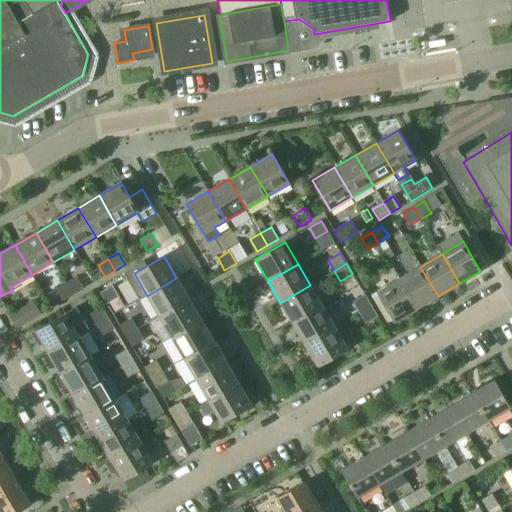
[(420,267),(400,279),(417,308),(438,296),(420,267)]
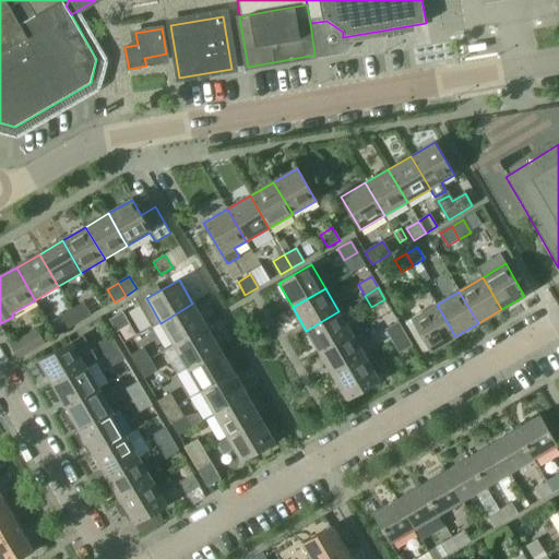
[(83,302),(72,309),(80,322),(91,316),(83,302)]
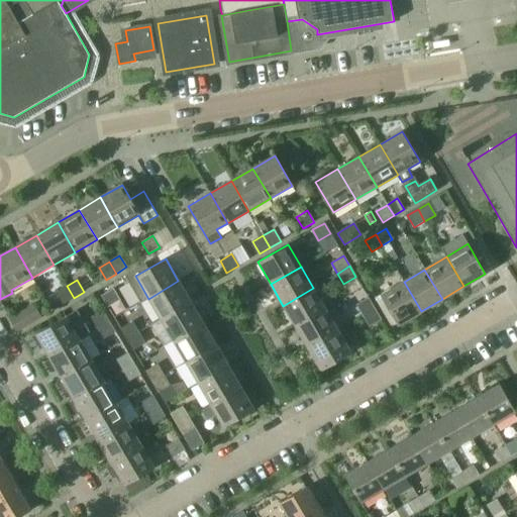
[(148,299),(161,319),(191,302),(178,281),(148,299)]
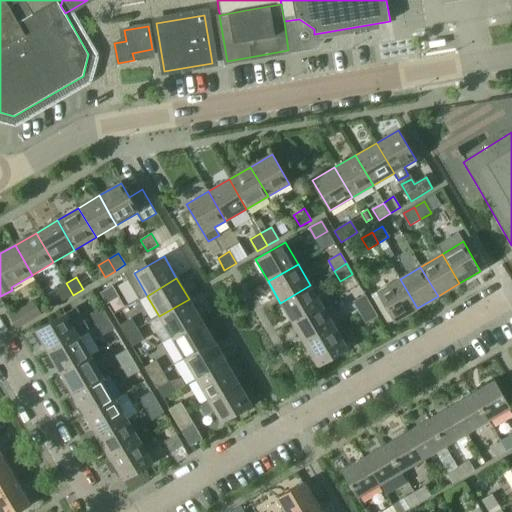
[(408,313),(417,308),(400,279),(378,292),(395,321),(396,320),(399,323),(410,317),(408,313)]
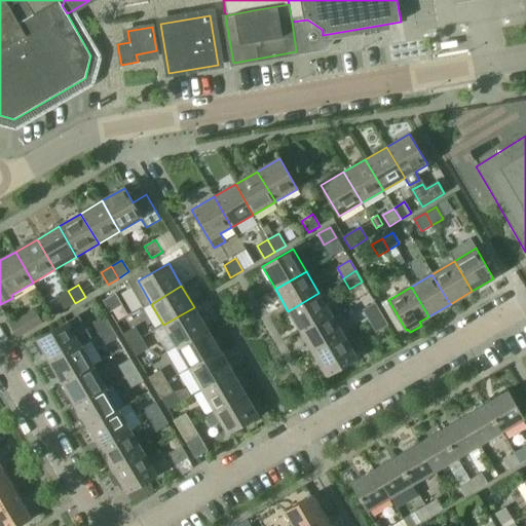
[(75,303),(68,291),(57,297),(64,309),(75,303)]
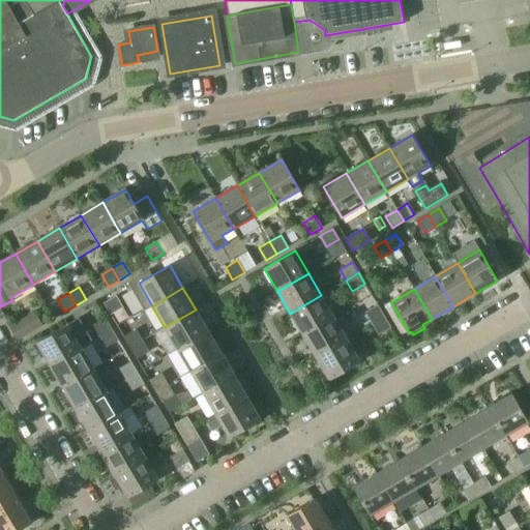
[(104,302),(111,314),(123,307),(116,295),(104,302)]
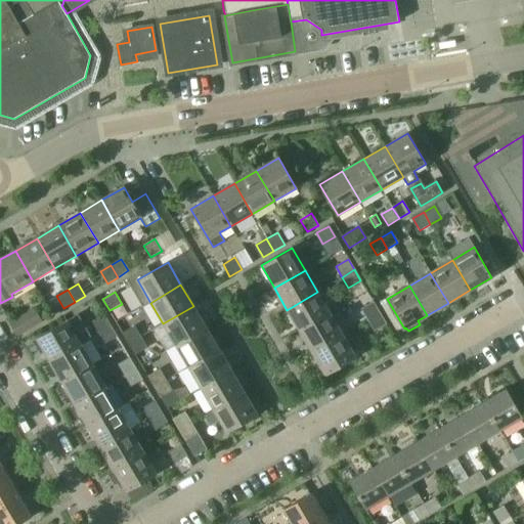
[(287,310),(299,331),(330,313),(317,292),(287,310)]
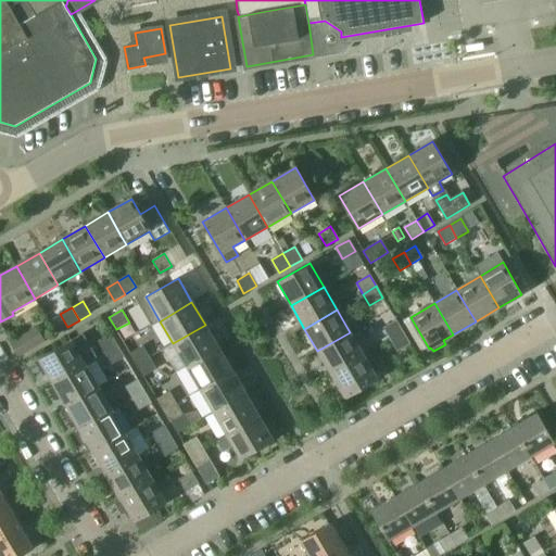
[(383,329),(390,340),(402,332),(396,320),(383,329)]
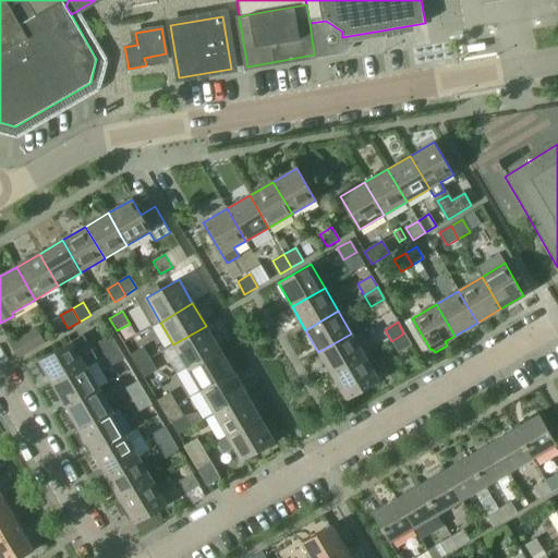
[(173,344),(187,367),(219,349),(206,326),(173,344)]
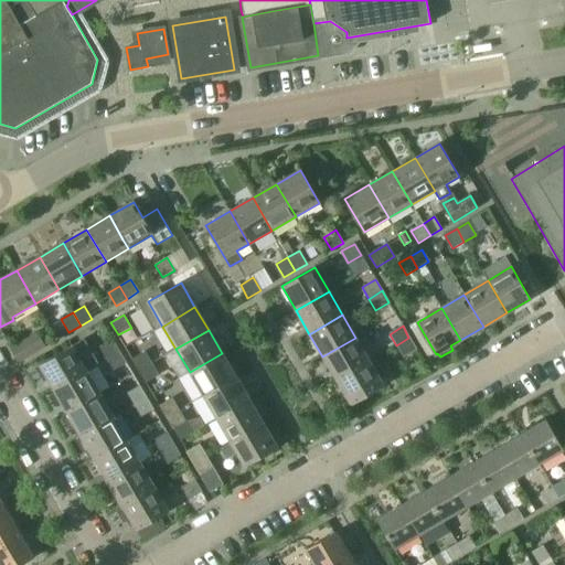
[(11,350),(19,362),(33,354),(45,347),(38,333),(25,341),(11,350)]
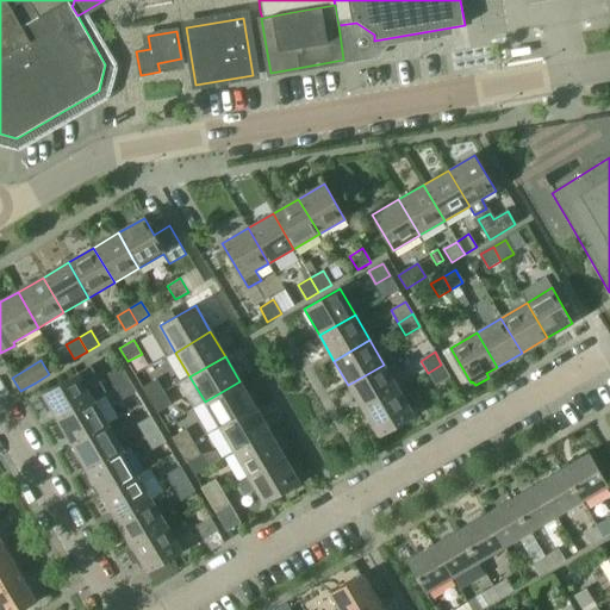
[(348,385),(363,411),(398,390),(384,365),(348,385)]
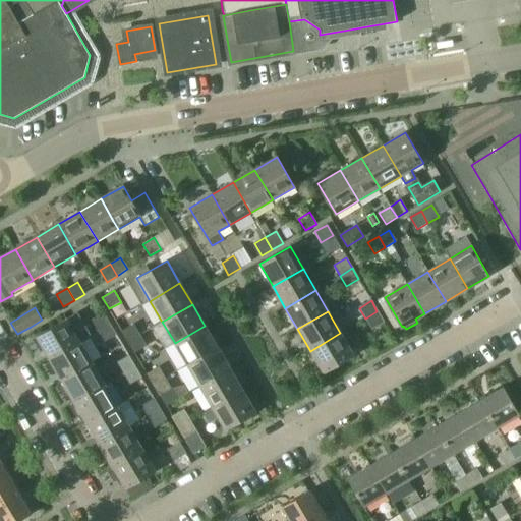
[(377,311),(365,319),(371,329),(383,322),(377,311)]
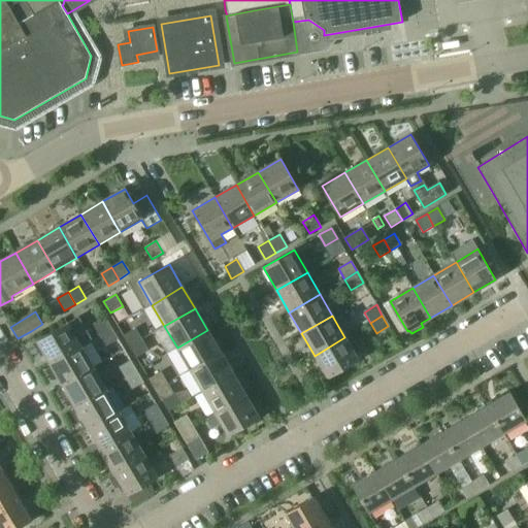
[(51,364),(80,345),(91,339),(78,318),(37,341),(51,364)]
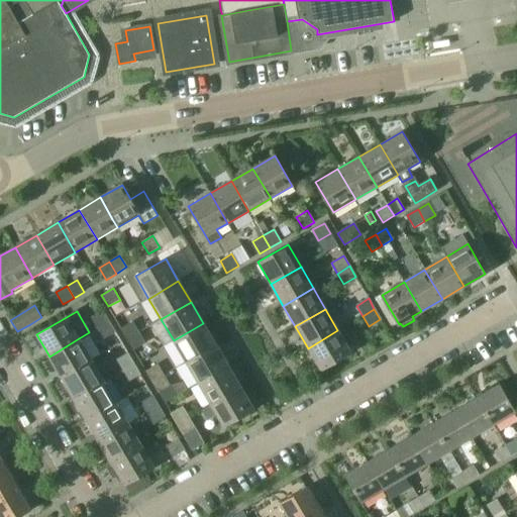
[(91,318),(97,328),(109,322),(103,311),(91,318)]
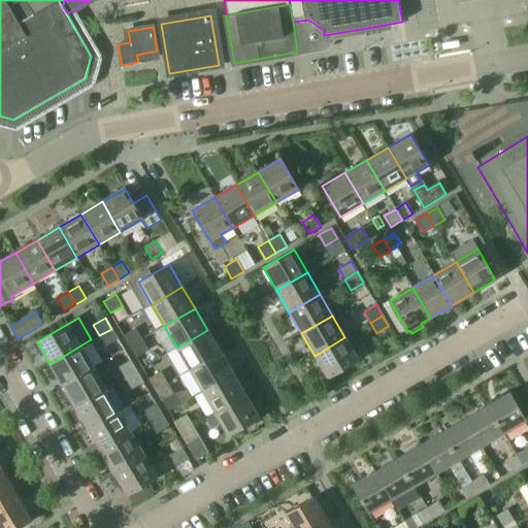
[(123,335),(130,347),(141,339),(135,328),(123,335)]
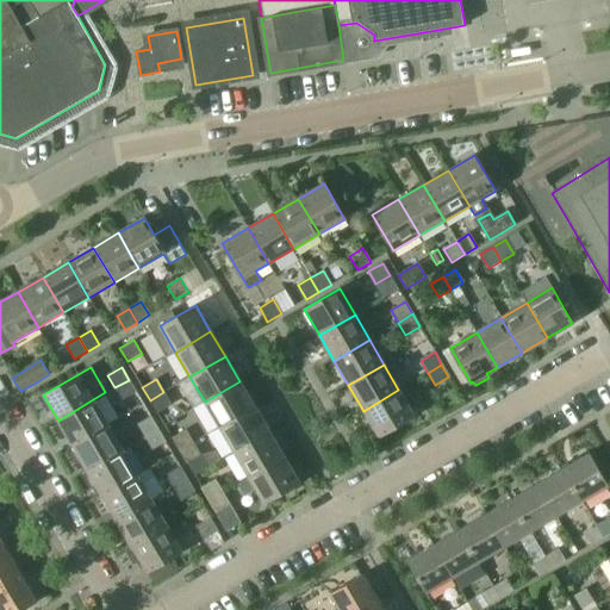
[(129,380),(114,387),(122,400),(136,392),(129,380)]
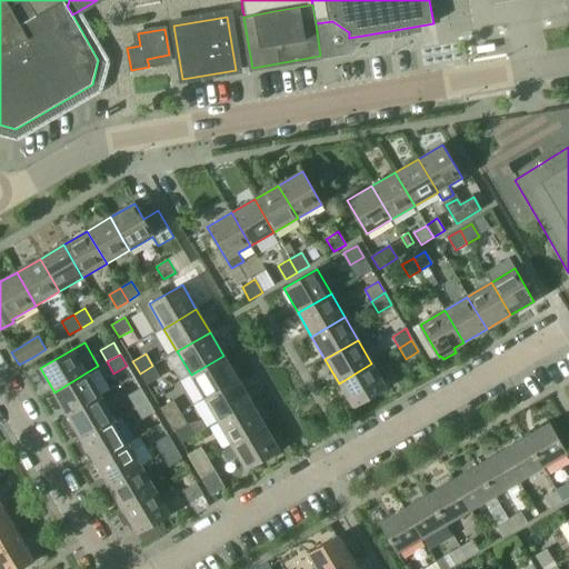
[(191,375),(205,399),(238,379),(223,356),(191,375)]
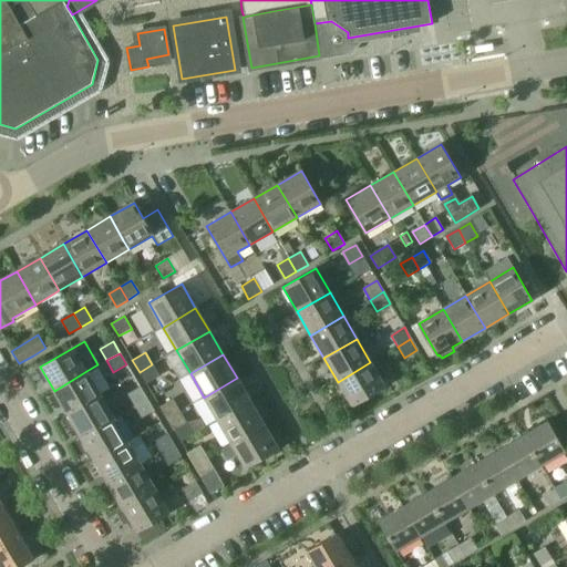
[(370,362),(338,382),(352,405),(384,387),(370,362)]
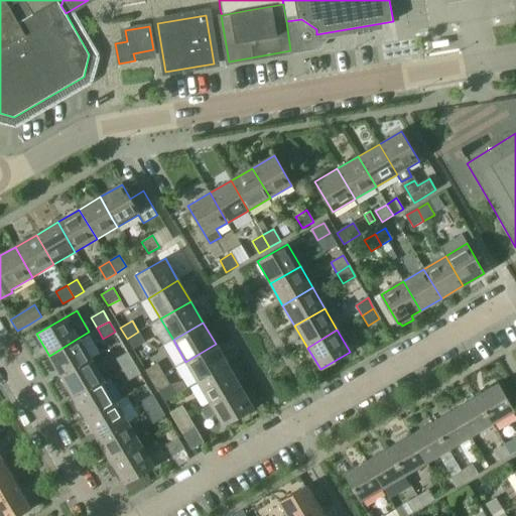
[(138,332),(127,339),(133,349),(144,342),(138,332)]
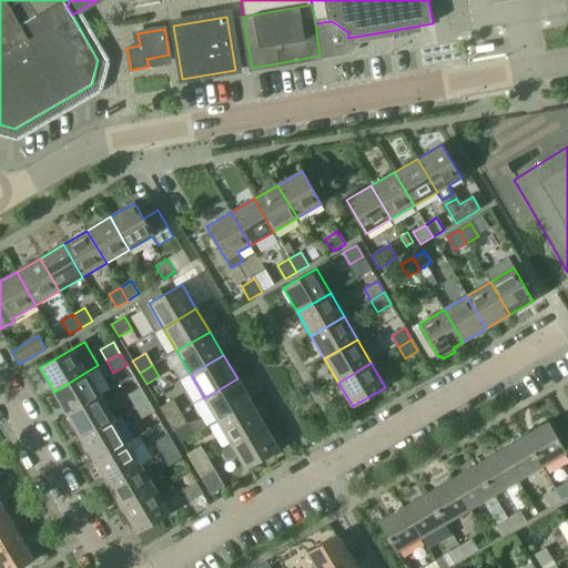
[(54,392),(68,414),(101,395),(87,372),(54,392)]
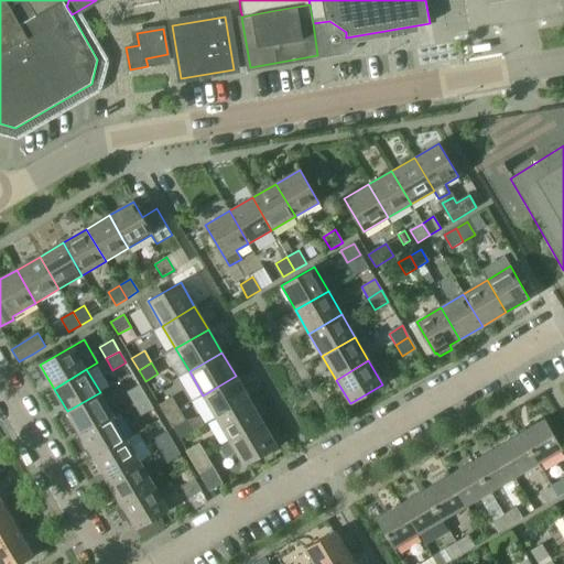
[(203,396),(216,418),(249,399),(236,376),(203,396)]
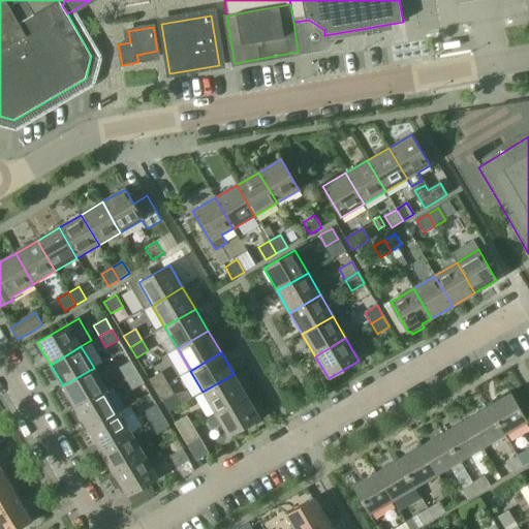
[(119,369),(125,379),(136,373),(130,362),(119,369)]
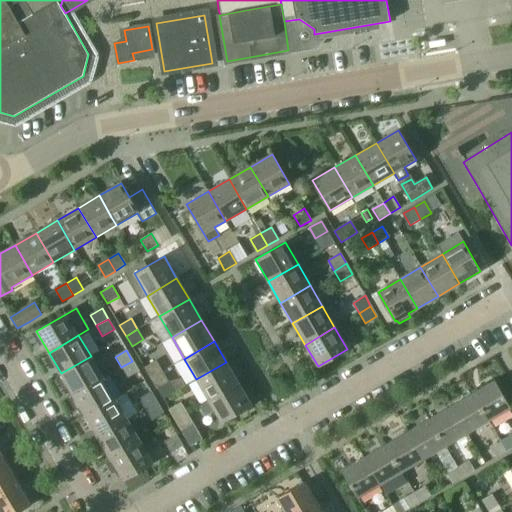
[(61,373),(56,376),(62,388),(68,385),(73,395),(103,378),(91,356),(61,373)]
